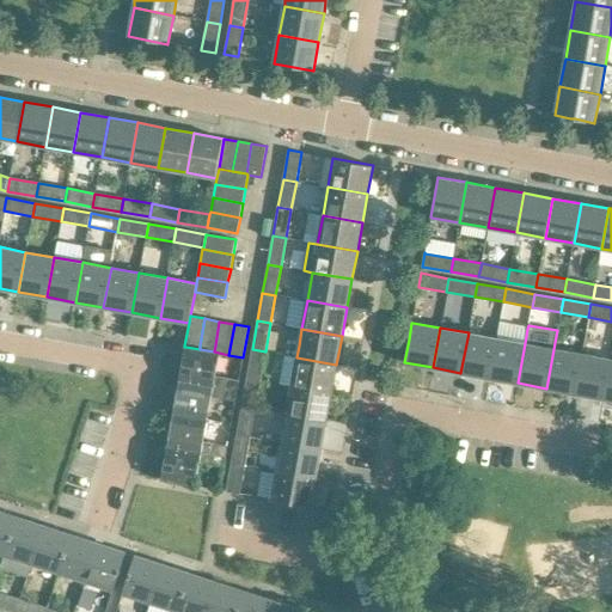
[(460,373),(489,378),(496,338),(469,332),(460,373)]
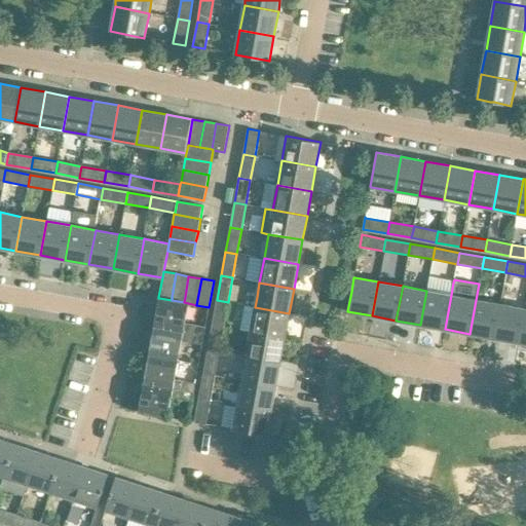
[(420,325),(445,329),(451,295),(426,291),(420,325)]
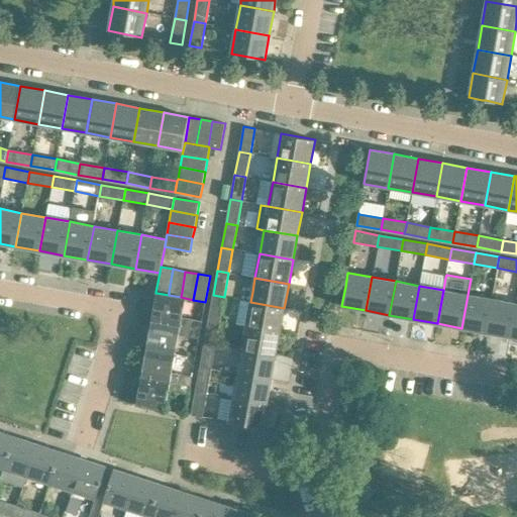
[(181,297),(169,295),(157,293),(151,322),(200,331),(202,321),(182,318),(185,298),(181,297)]
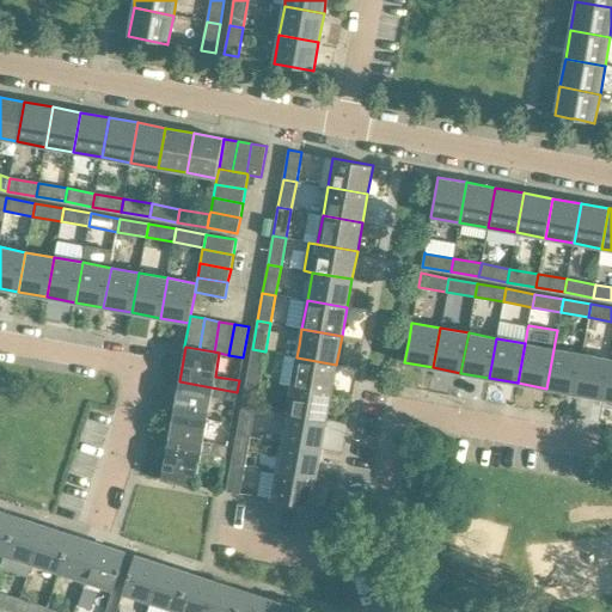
[(246,378),(259,380),(265,352),(252,349),(246,378)]
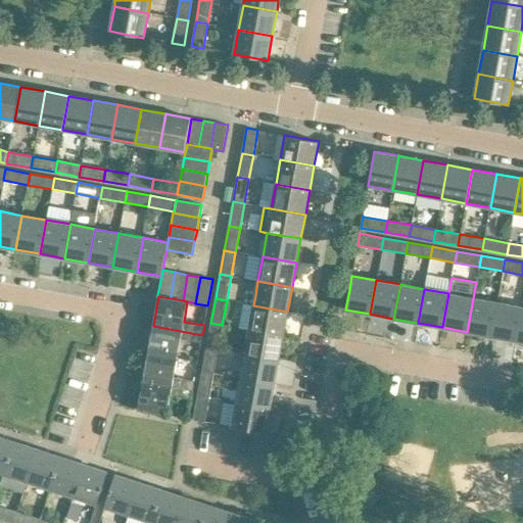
[(473,298),(467,332),(491,336),(497,302),(473,298)]
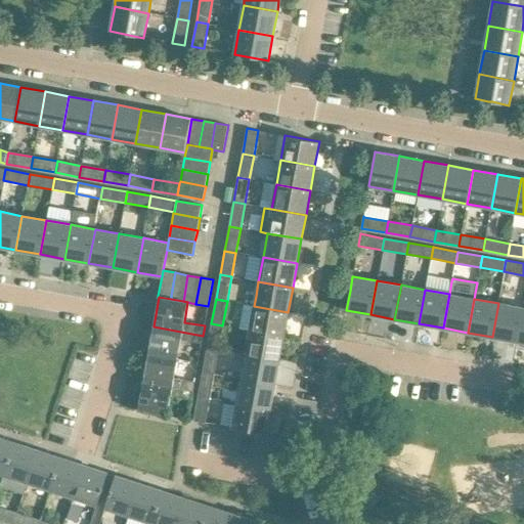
[(498,303),(492,337),(517,342),(523,307),(498,303)]
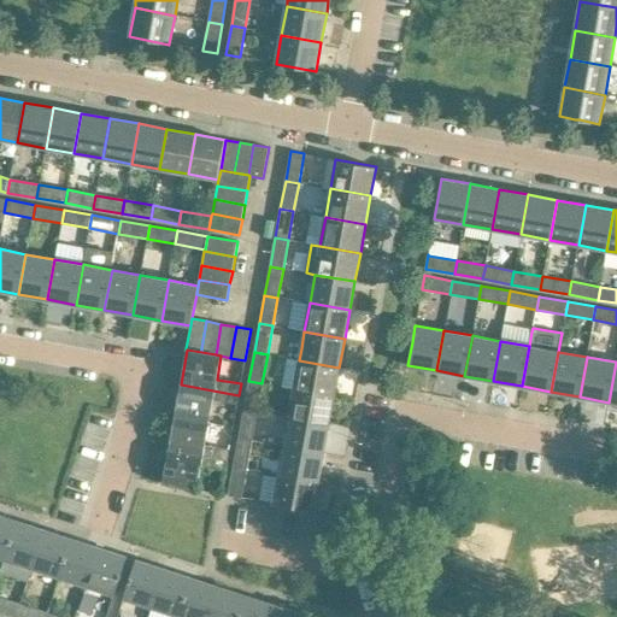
[(339,368),(299,360),(294,388),(334,395),(339,368)]
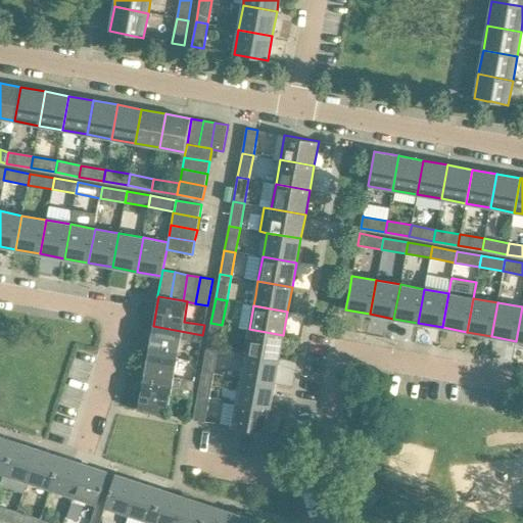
[(218,348),(222,325),(210,323),(206,346),(218,348)]
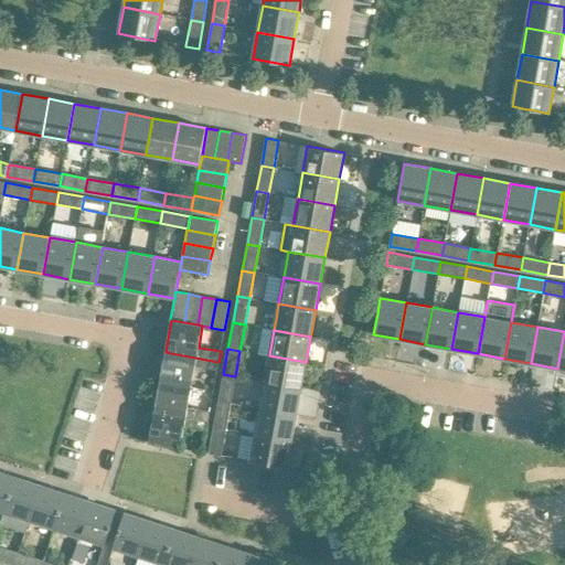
[(166,352),(160,382),(191,388),(195,366),(217,370),(219,362),(166,352)]
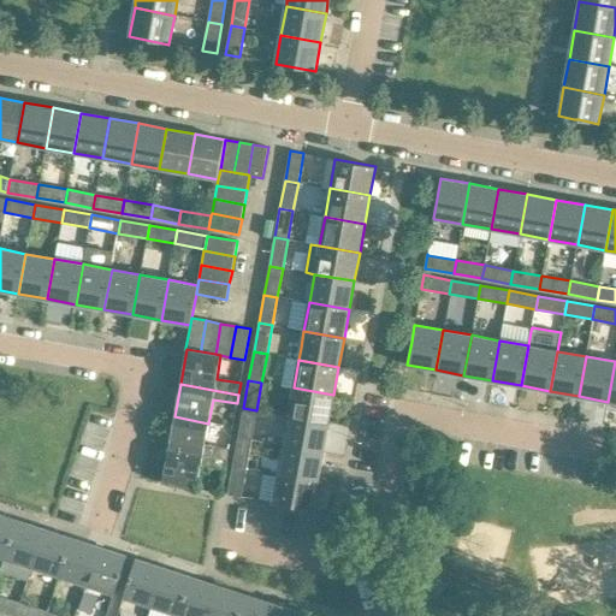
[(329,424),(333,395),(294,388),(288,416),(329,424)]
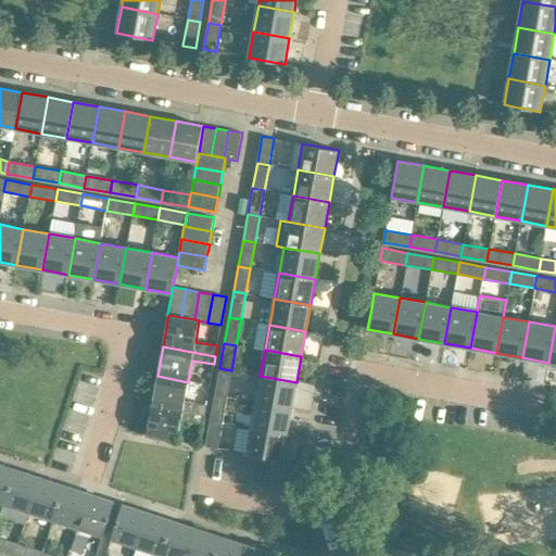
[(227,396),(231,370),(219,368),(215,394),(227,396)]
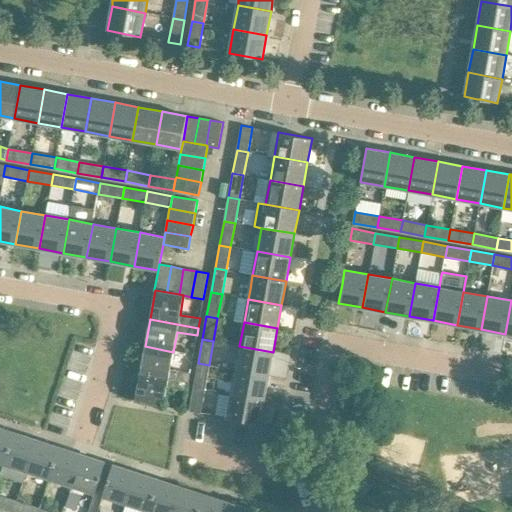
[(173,352),(145,346),(140,373),(188,383),(190,373),(170,369),(173,352)]
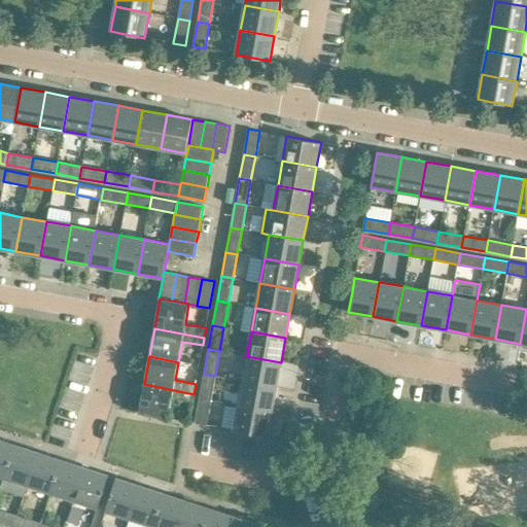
[(276,387),(281,362),(246,356),(242,381),(276,387)]
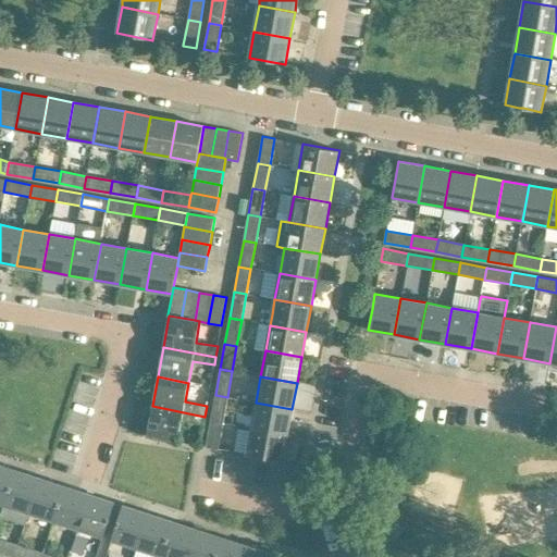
[(210,421),(222,423),(227,397),(215,395),(210,421)]
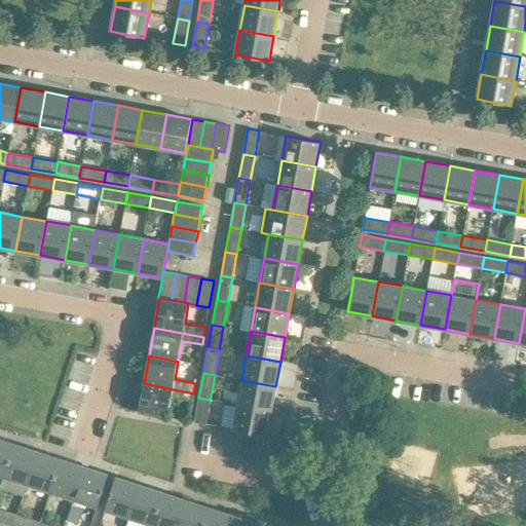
[(271,410),(275,386),(241,380),(237,404),(271,410)]
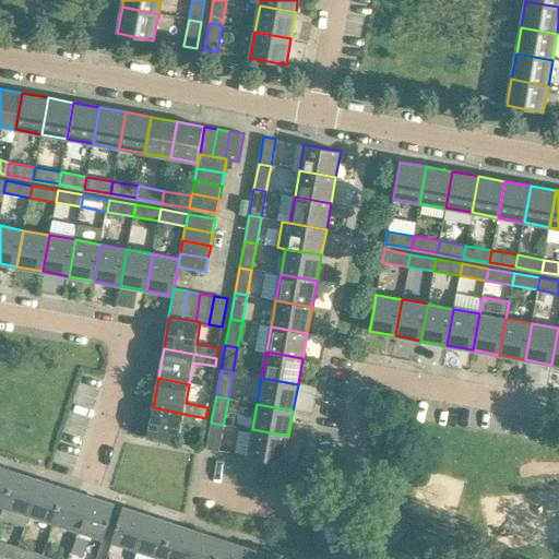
[(153,407),(147,438),(178,443),(182,421),(204,426),(205,418),(153,407)]
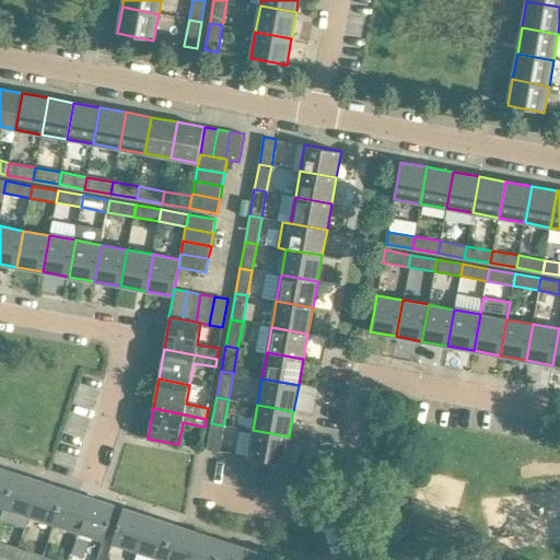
[(219,452),(223,426),(211,423),(207,450),(219,452)]
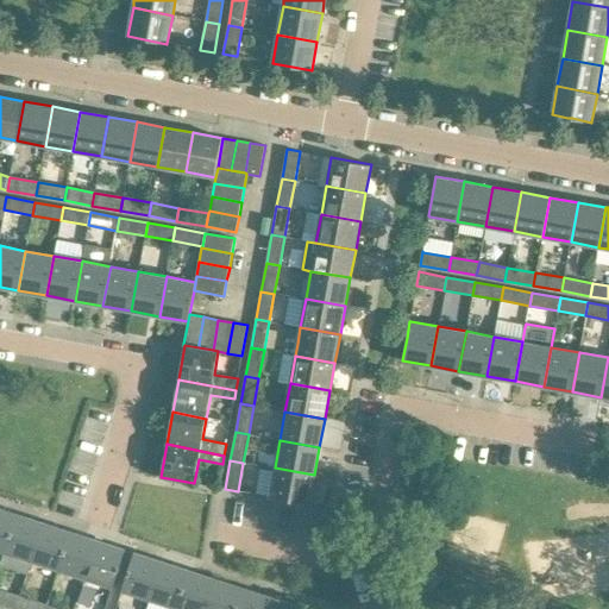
[(275,468),(269,497),(309,504),(314,475),(275,468)]
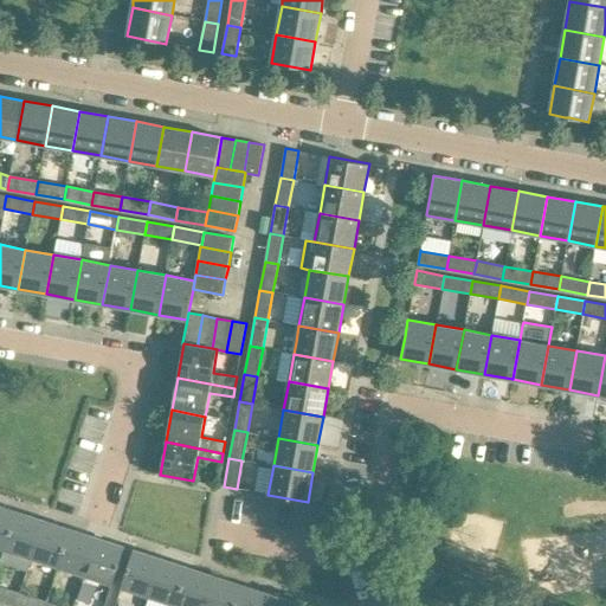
[(17,513),(0,505),(0,546),(5,548),(17,513)]
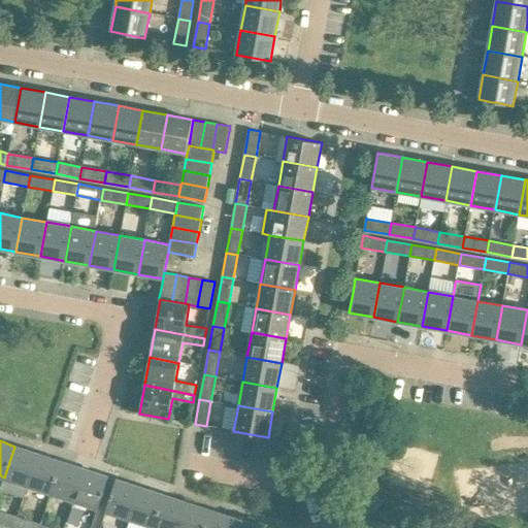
[(4,477),(0,490),(0,491),(23,499),(28,485),(38,454),(14,447),(4,477)]
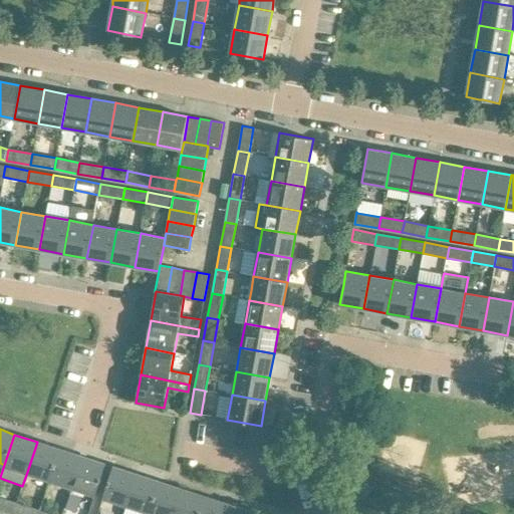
[(59,449),(37,442),(27,472),(49,480),(59,449)]
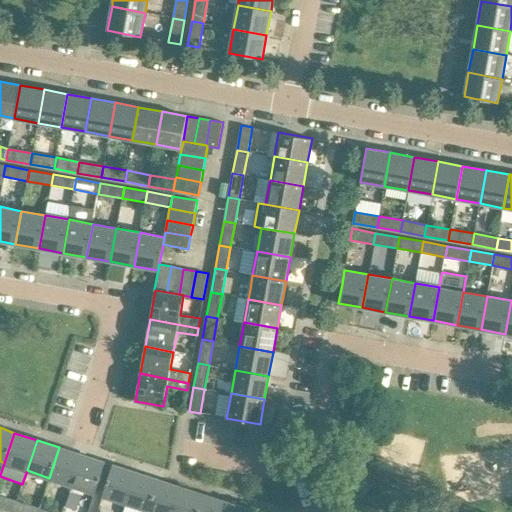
[(82,455),(59,447),(49,478),(72,485),(82,455)]
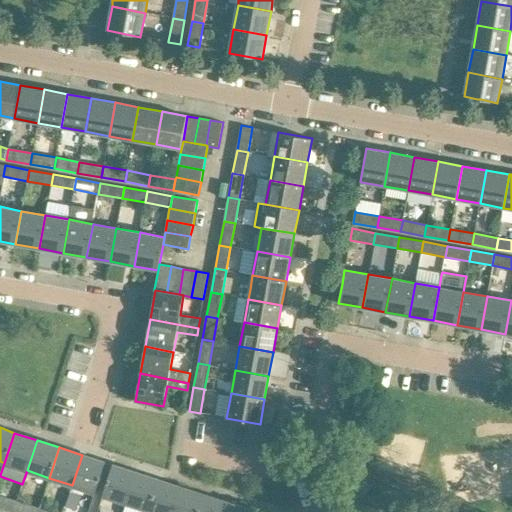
[(82,455),(72,485),(95,493),(105,462),(82,455)]
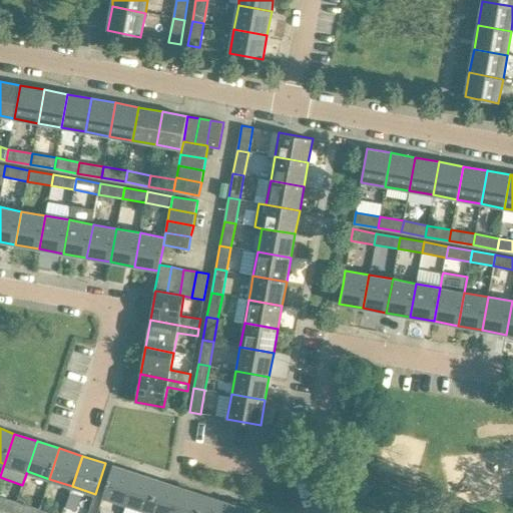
[(102,496),(125,503),(135,473),(112,466),(102,496)]
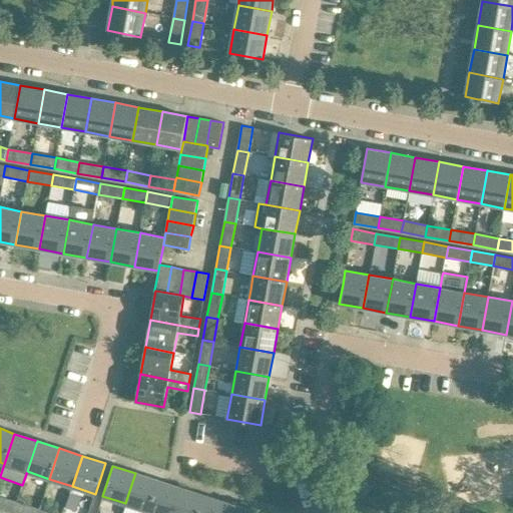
[(158,480),(135,473),(125,503),(148,511),(158,480)]
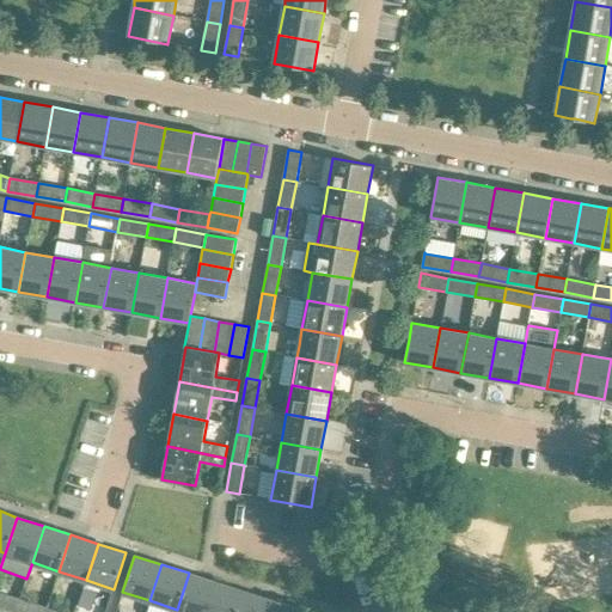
[(206,611),(216,582),(189,573),(177,610),(184,611),(206,611)]
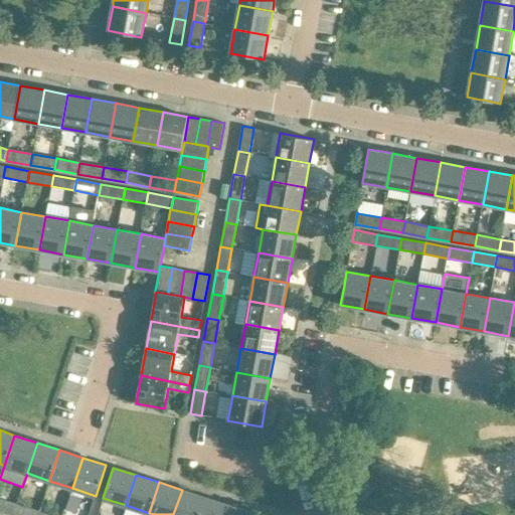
[(182,490),(173,514),(198,514),(204,497),(182,490)]
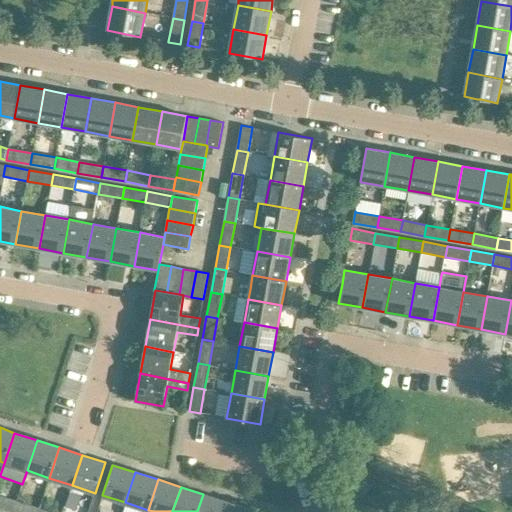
[(203,494),(197,511),(222,511),(226,502),(203,494)]
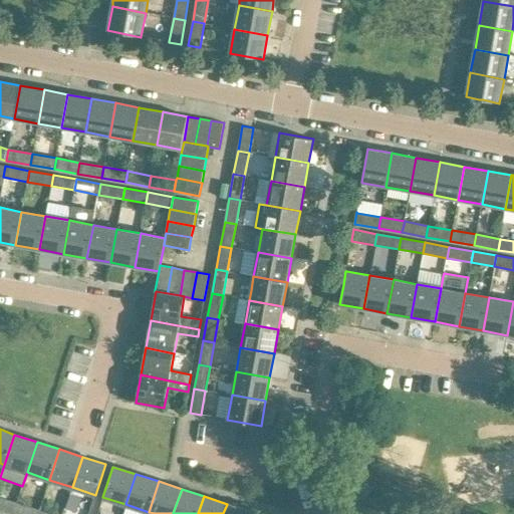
[(0,510),(11,513),(13,513),(16,504),(0,498),(0,510)]
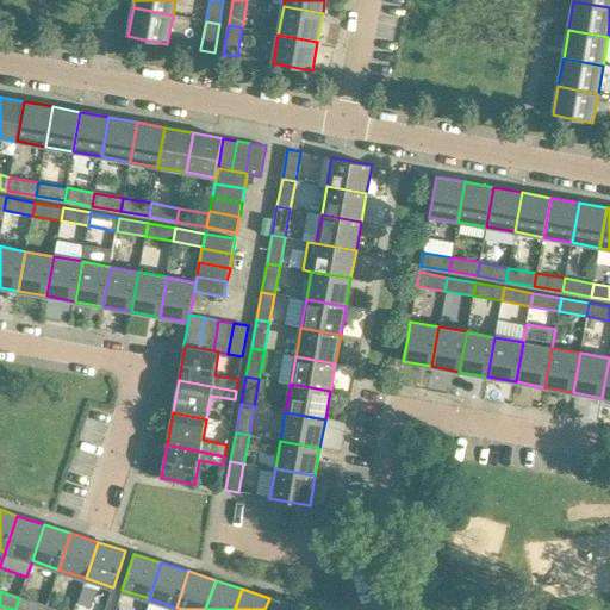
[(45,609),(47,607),(19,598),(16,609),(45,609)]
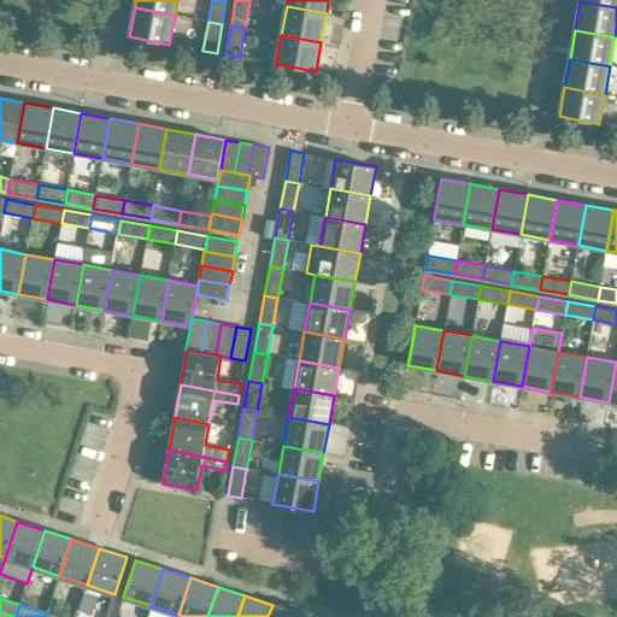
[(298,616),(300,613),(272,605),(268,616),(298,616)]
